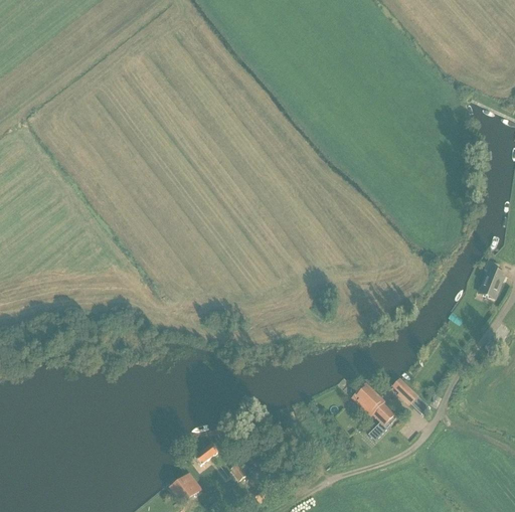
[(499,264),(487,259),(483,269),(486,270),(477,293),(495,300),(506,273),(497,269),(499,264)]
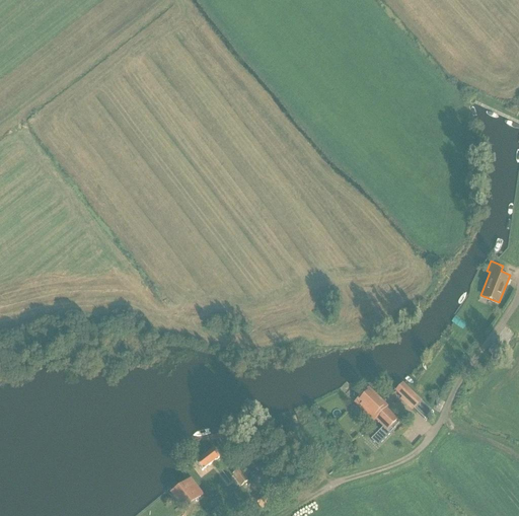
[(432,409),(401,380),(394,388),(424,417),(432,409)]
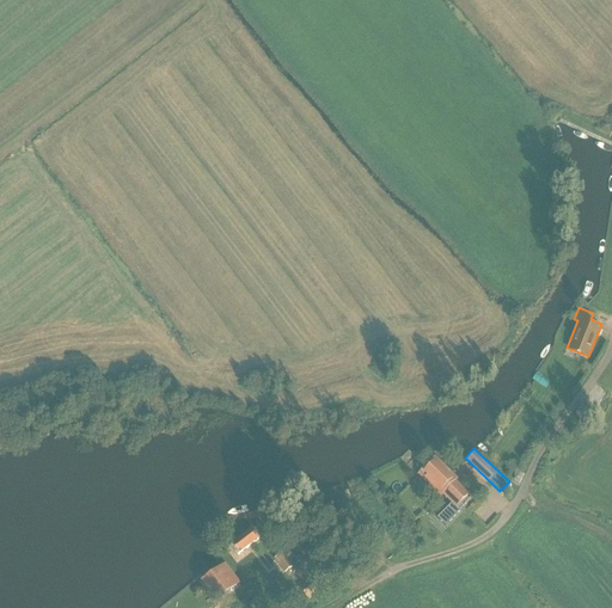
[(435,455),(418,472),(440,493),(444,490),(453,498),(436,515),(445,523),(464,504),(459,501),(466,492),(453,479),(457,476),(435,455)]
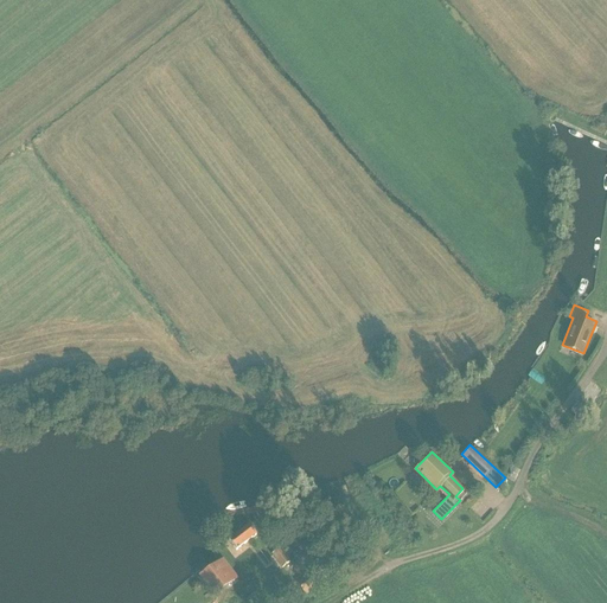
[(481,514),(489,506),(481,500),(475,510),(481,514)]
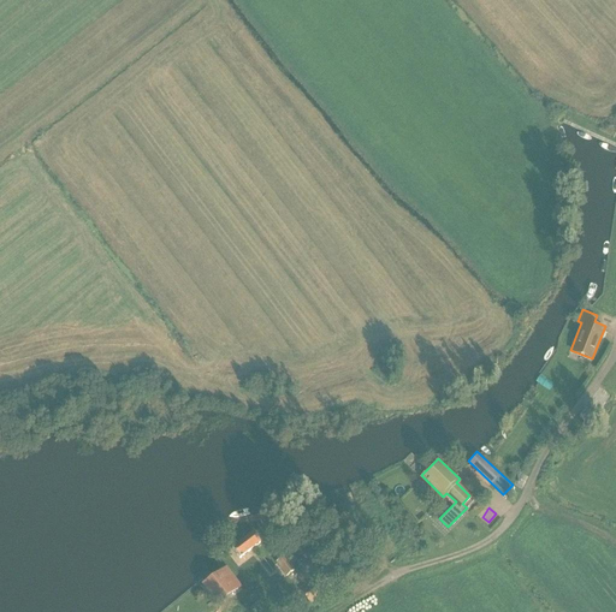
[(261,540),(254,530),(232,545),(240,556),(261,540)]
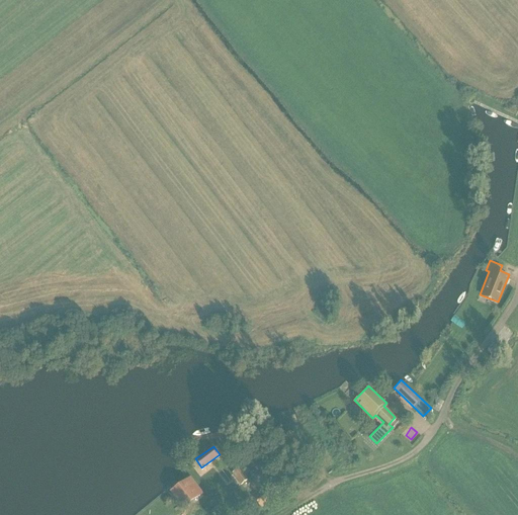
[(247,478),(239,465),(232,470),(240,483),(247,478)]
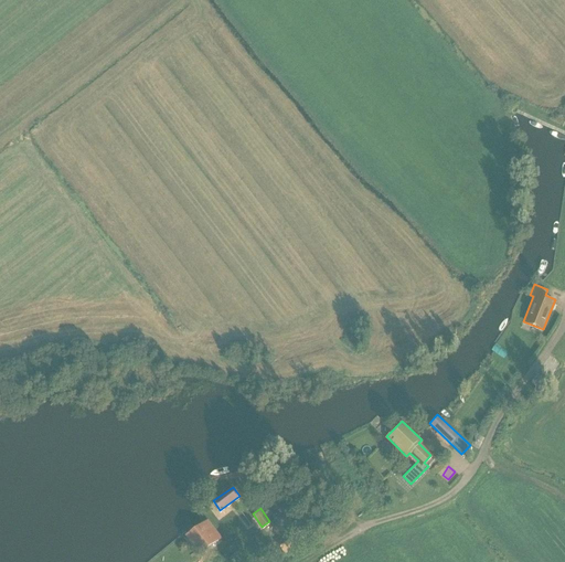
[(221,536),(209,519),(190,533),(201,550),(221,536)]
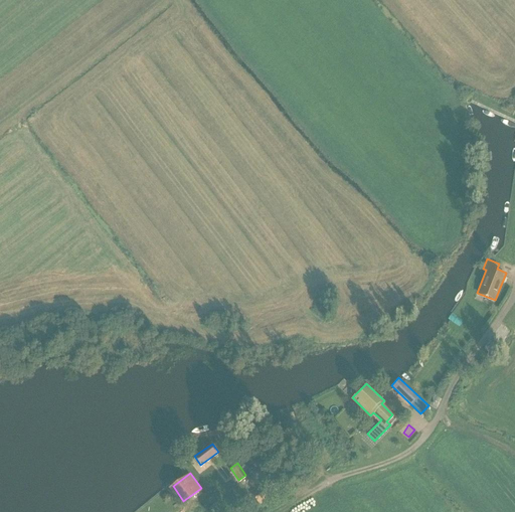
[(250,490),(259,502),(272,494),(264,482),(250,490)]
